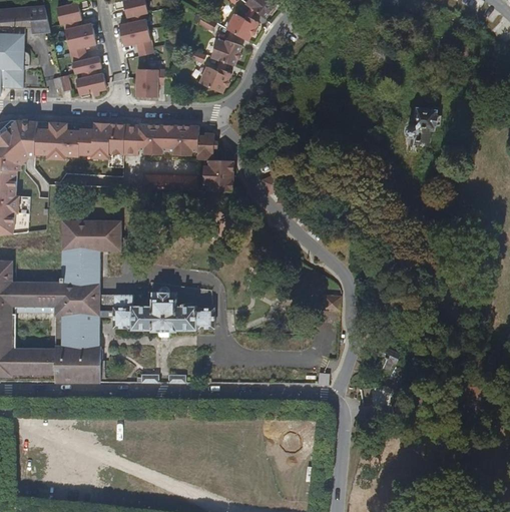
[(130,17),(145,13),(148,12),(145,0),(123,0),(114,2),(116,10),(124,8),(126,17),(130,17)]
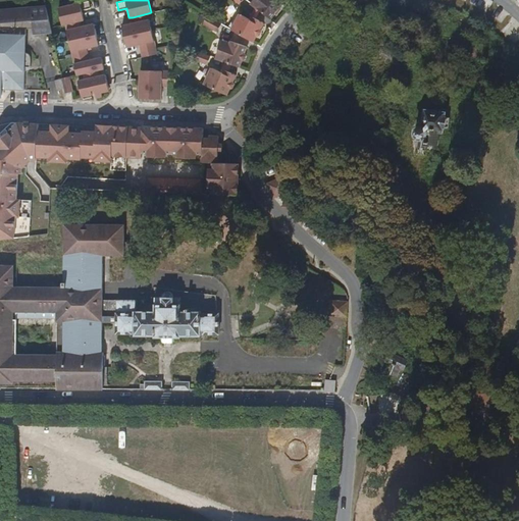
[(253,0),(251,3),(254,6),(259,10),(271,19),(274,14),(276,14),(281,9),(280,7),(284,1),(283,0),(253,0)]
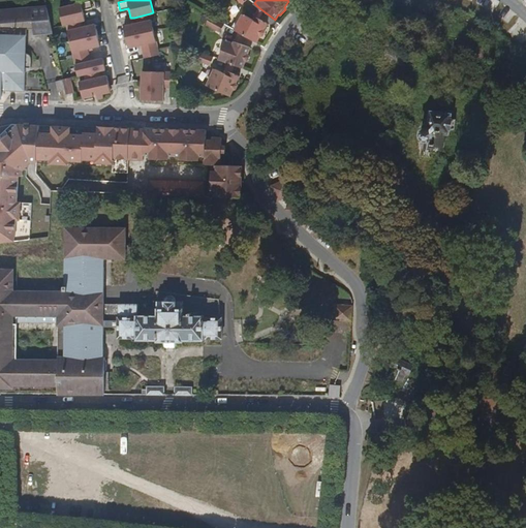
[(65,25),(80,22),(84,21),(82,10),(91,8),(89,1),(58,7),(61,25),(65,25)]
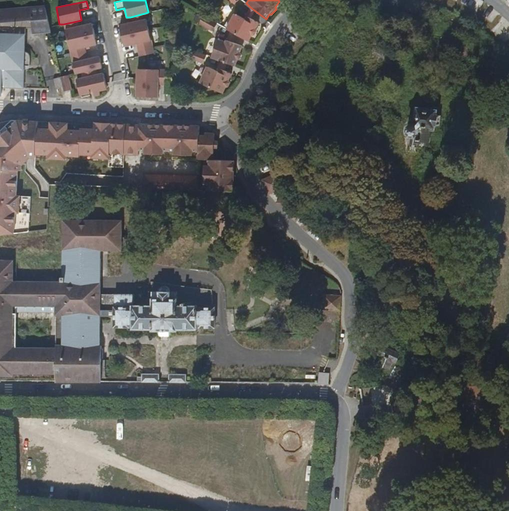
[(254,10),(249,6),(243,17),(246,19),(248,16),(251,17),(254,10)]
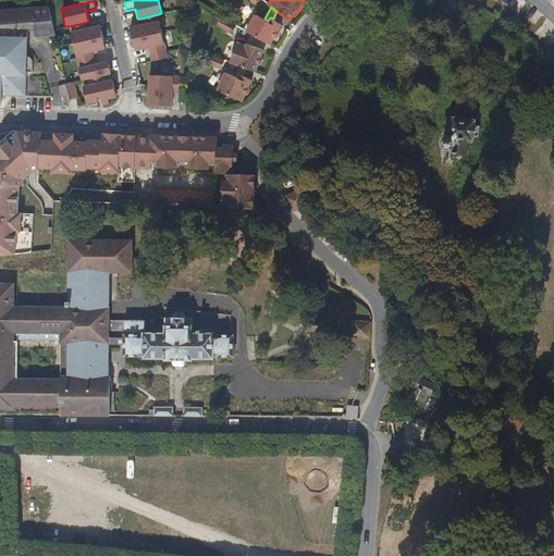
[(531,21),(537,14),(529,8),(524,15),(531,21)]
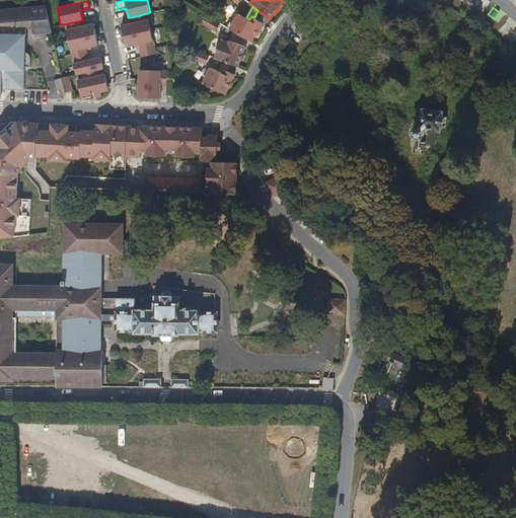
[(22,91),(23,73),(23,69),(30,69),(31,60),(30,57),(28,54),(27,53),(24,53),(24,30),(31,30),(31,35),(52,34),(46,8),(0,11),(0,98),(1,98),(1,90),(22,91)]
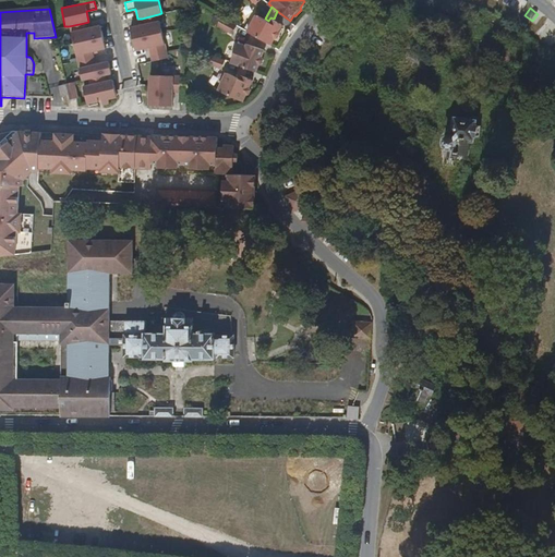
[(256,13),(246,31),(251,33),(257,36),(270,44),(274,38),(276,37),(279,32),(278,29),(281,24),(274,19),(270,17),(268,21),(265,19),(256,13)]
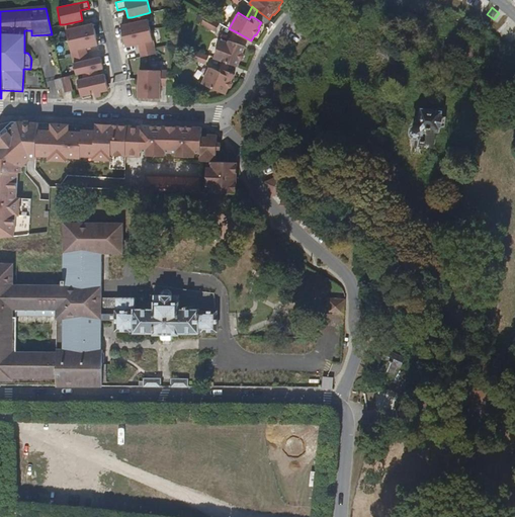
[(147,13),(132,17),(134,22),(121,25),(123,36),(151,30),(147,13)]
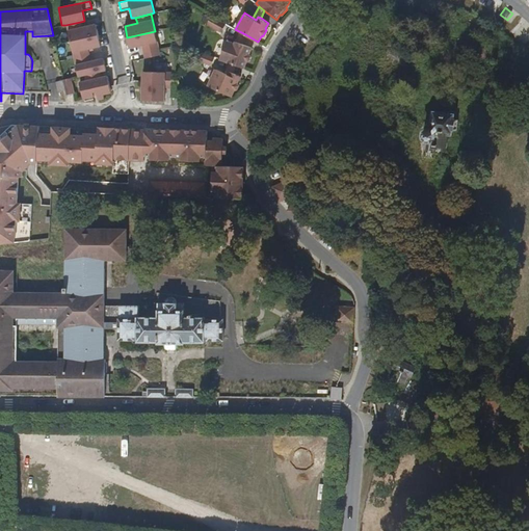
[(227,24),(210,15),(207,24),(221,32),(227,24)]
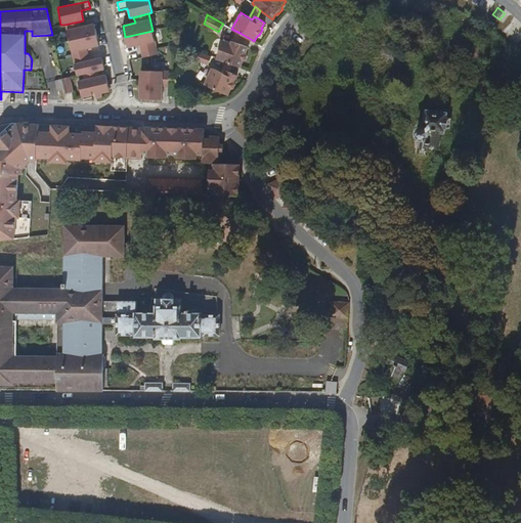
[(79,22),(64,25),(69,41),(96,35),(93,24),(80,27),(79,22)]
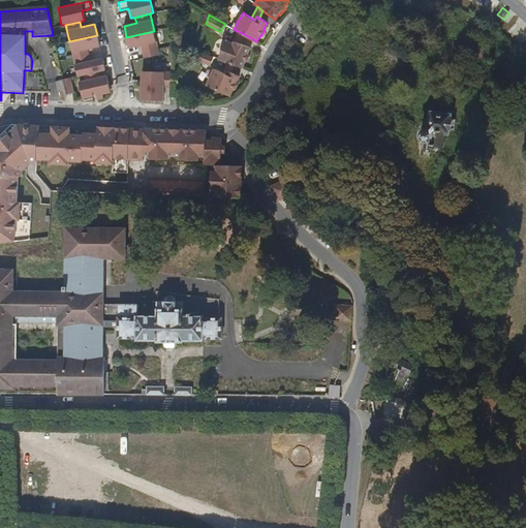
[(154,31),(126,37),(128,49),(141,45),(145,58),(159,55),(154,31)]
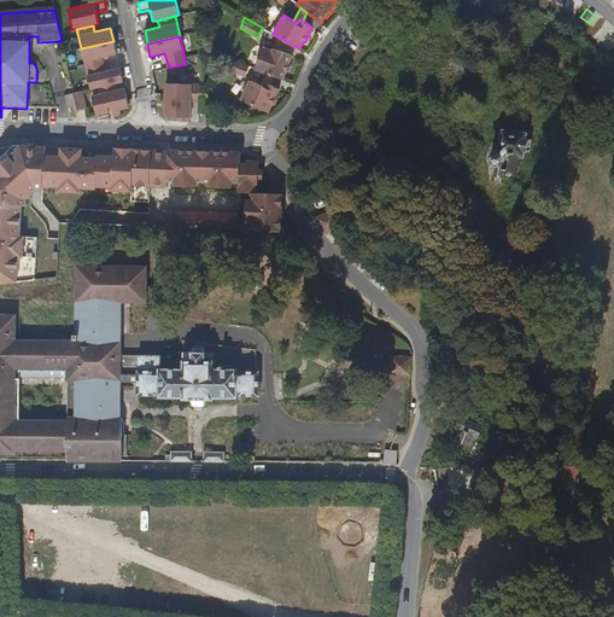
[(278,48),(281,50),(285,40),(278,36),(273,50),(276,51),(278,48)]
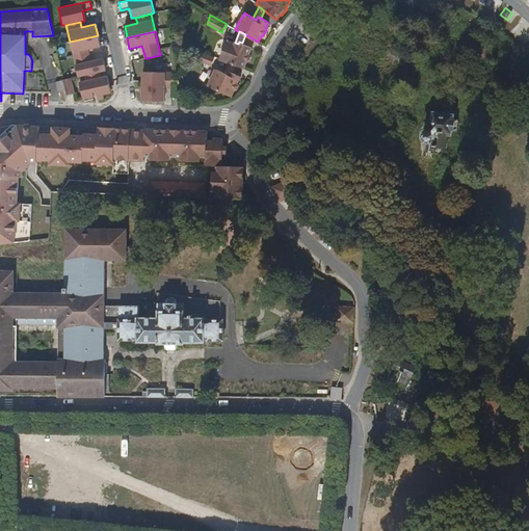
[(70,42),(73,58),(88,55),(87,49),(100,46),(98,35),(70,42)]
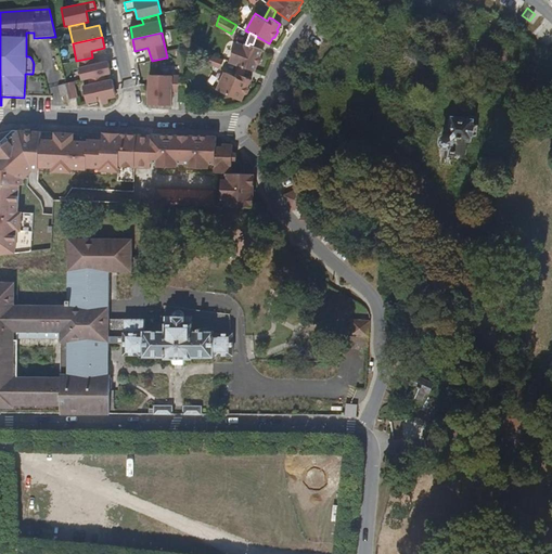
[(244,66),(255,69),(257,64),(259,63),(261,60),(260,55),(262,49),(253,44),(249,43),(248,46),(245,44),(235,41),(229,61),(238,64),(244,66)]
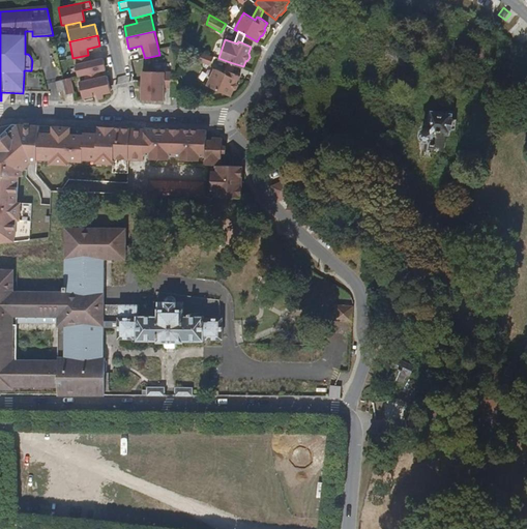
[(212,56),(198,51),(195,60),(209,65),(212,56)]
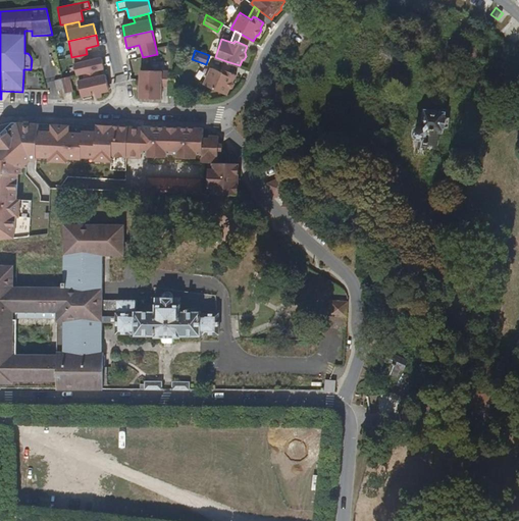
[(83,72),(97,70),(104,69),(101,57),(89,60),(87,54),(71,57),(75,74),(83,72)]
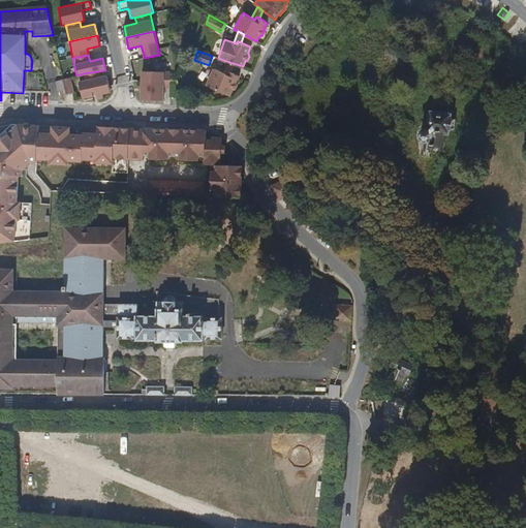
[(229,71),(233,63),(226,61),(222,72),(226,73),(227,71),(229,71)]
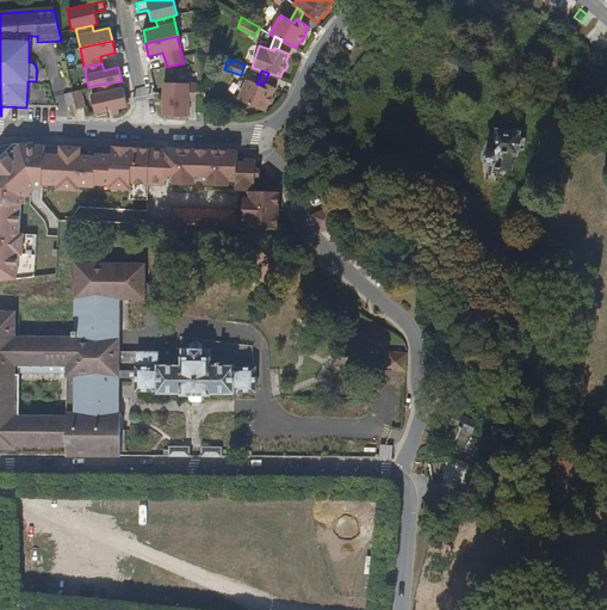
[(276,87),(265,82),(262,82),(261,85),(256,84),(247,80),(239,100),(266,111),(270,103),(272,102),(274,97),(273,93),(276,87)]
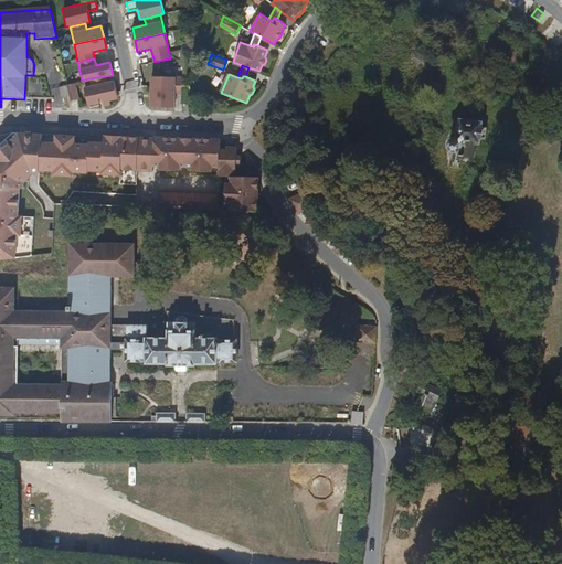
[(163,107),(163,76),(151,75),(150,107),(163,107)]
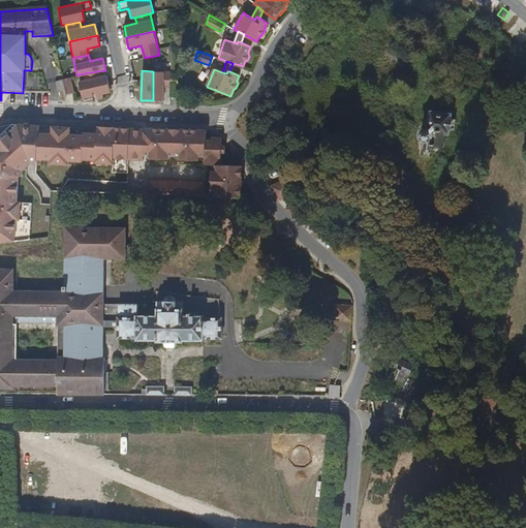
[(98,71),(84,73),(85,81),(78,82),(82,98),(92,96),(91,92),(95,91),(96,99),(103,98),(102,94),(110,92),(106,76),(100,78),(98,71)]
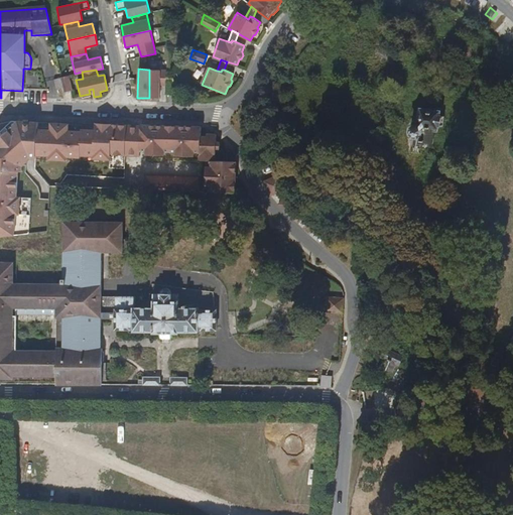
[(166,87),(166,70),(149,70),(149,98),(159,99),(159,87),(166,87)]
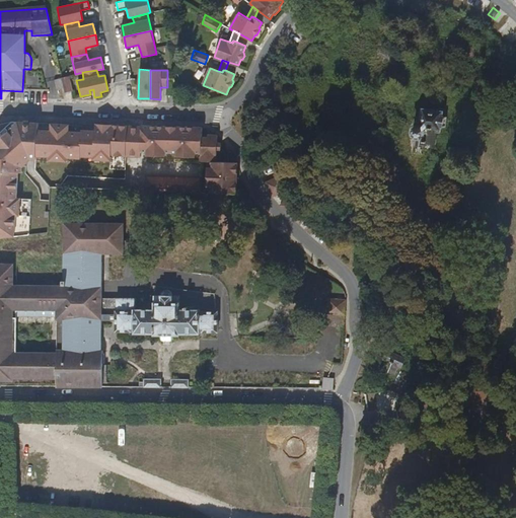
[(62,80),(61,76),(60,73),(52,75),(55,85),(63,83),(62,80)]
